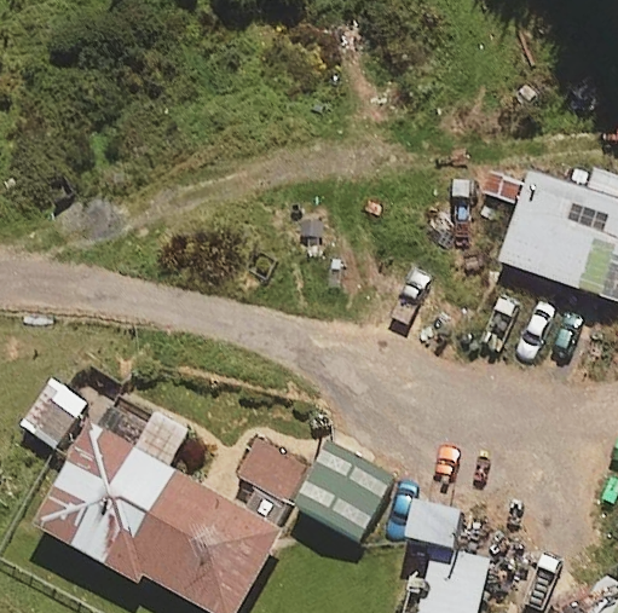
[(571,181),(531,168),(500,260),(617,301),(617,198),(617,194),(617,178),(577,165),(571,181)]
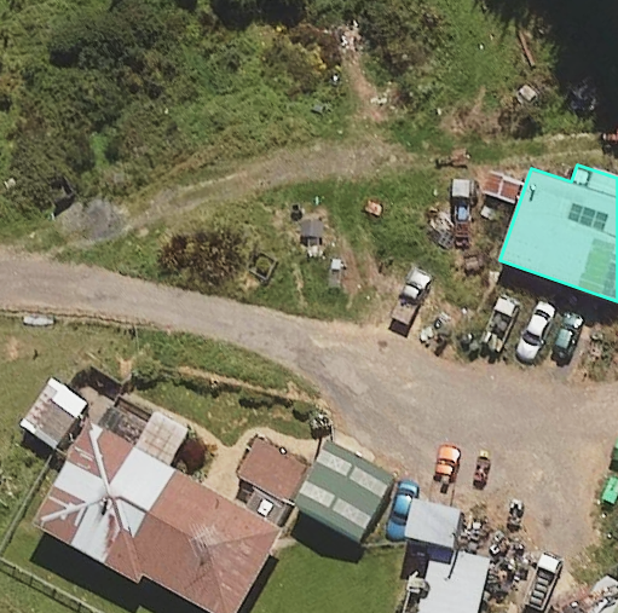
[(50,375),(15,423),(56,452),(90,404),(50,375)]
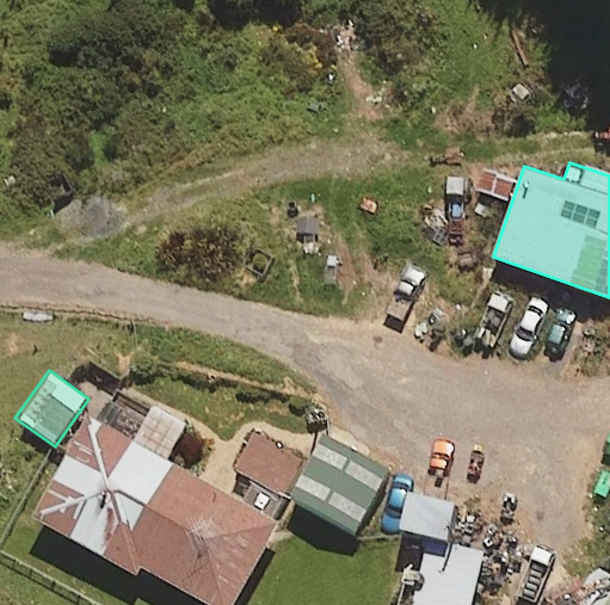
[(232,604),(277,525),(269,520),(308,450),(254,420),(226,470),(247,482),(235,502),(164,462),(185,424),(111,383),(36,519),(136,575),(141,567),(209,604),(232,604)]
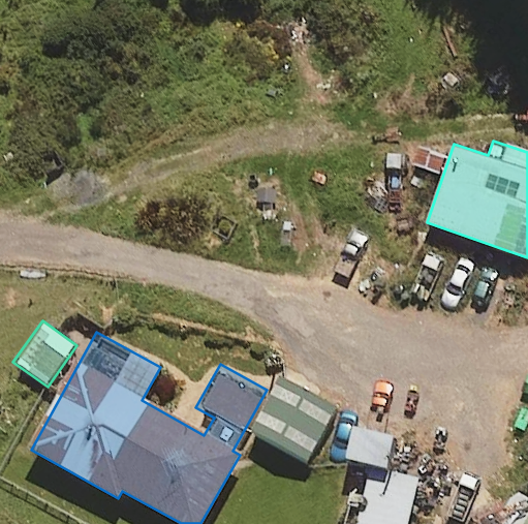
[(335,408),(283,381),(256,432),(307,460),(335,408)]
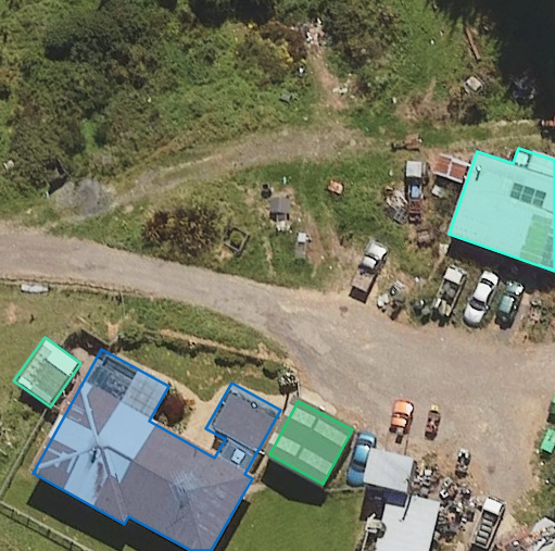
[(413,459),(371,451),(365,485),(406,492),(413,459)]
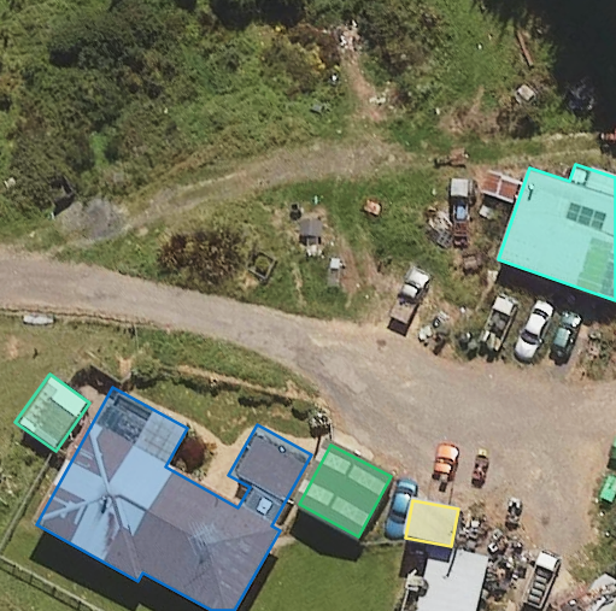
[(474,610),(486,564),(432,551),(416,610),(474,610)]
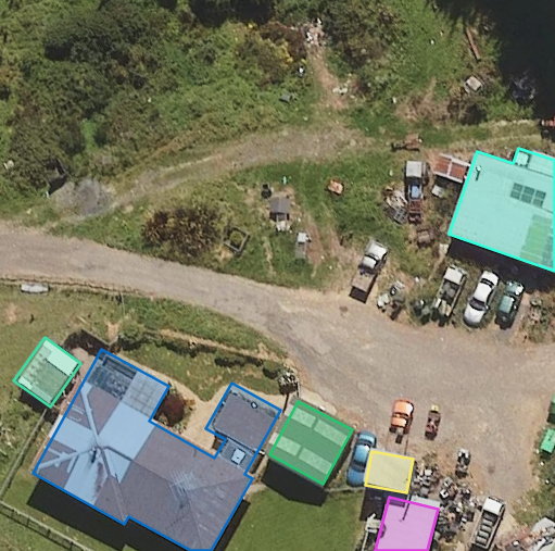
[(554,550),(554,525),(541,517),(521,550),(511,550),(507,549),(506,550),(554,550)]
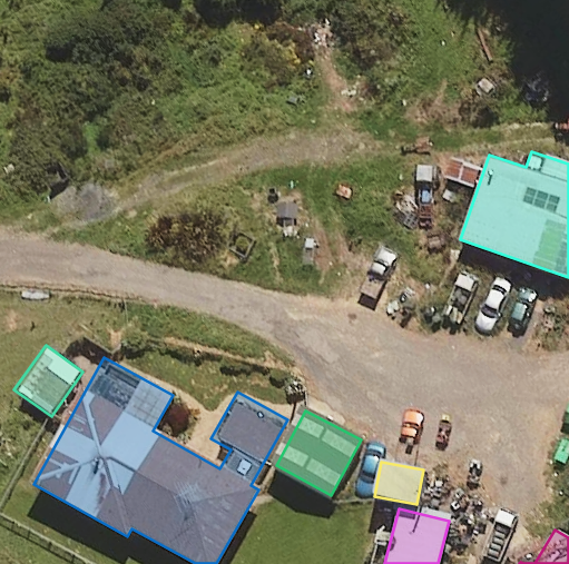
All buildings are outlined.
